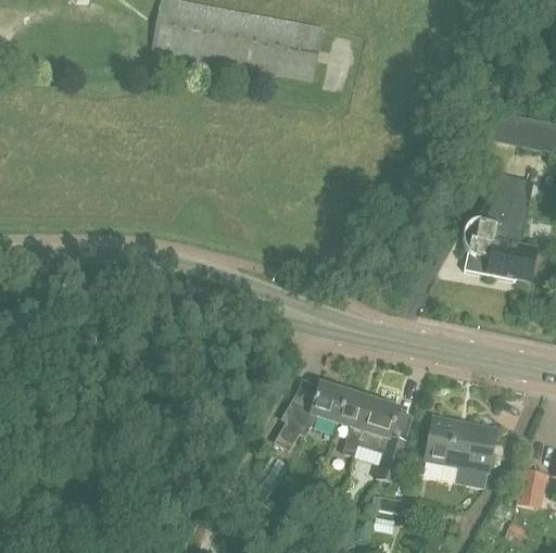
[(160,0),(150,51),(313,80),(323,26),(185,0),(160,0)]
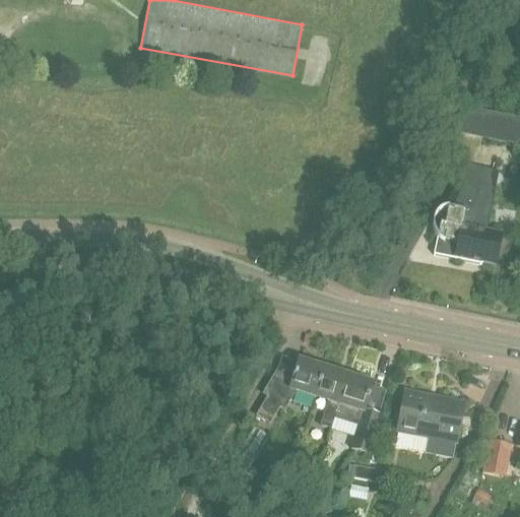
[(489,136),(510,140),(515,115),(494,111),(489,136)]
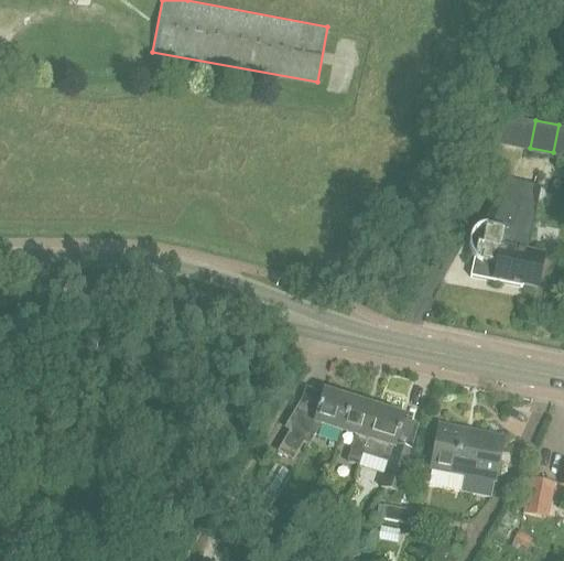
[(523,284),(538,287),(544,254),(527,250),(540,186),(507,180),(483,225),(481,225),(478,227),(475,229),(474,230),(472,233),(472,235),(469,237),(469,239),(469,241),(469,243),(469,246),(469,248),(470,251),(472,252),(472,255),(473,256),(474,257),(470,276),(523,286),(523,284)]
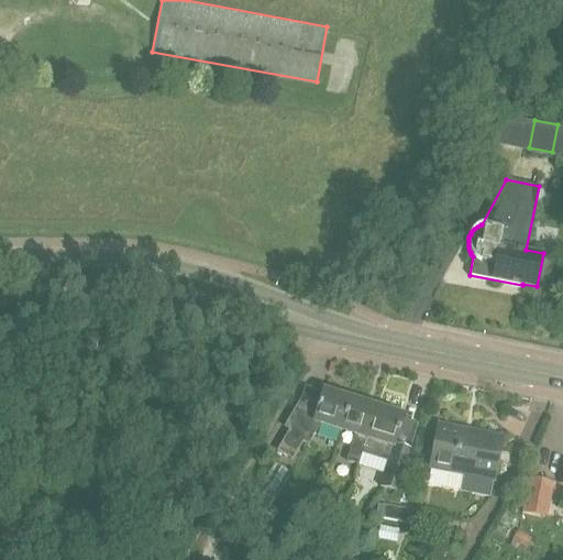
[(341,428),(350,397),(323,390),(318,406),(306,398),(277,448),(293,457),(304,439),(308,441),(320,423),(341,428)]
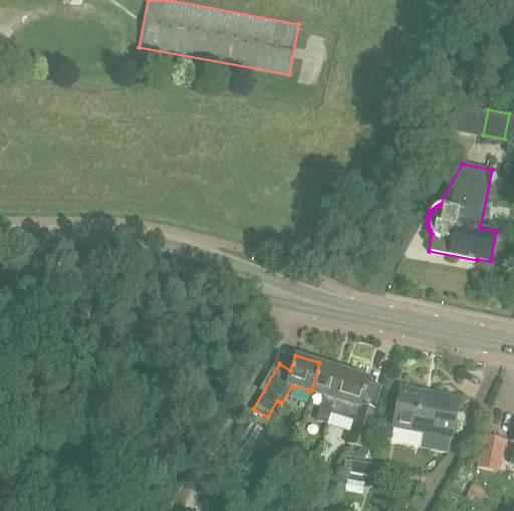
[(328,419),(329,419),(344,370),(319,362),(311,391),(323,395),(316,419),(327,422),(328,419)]
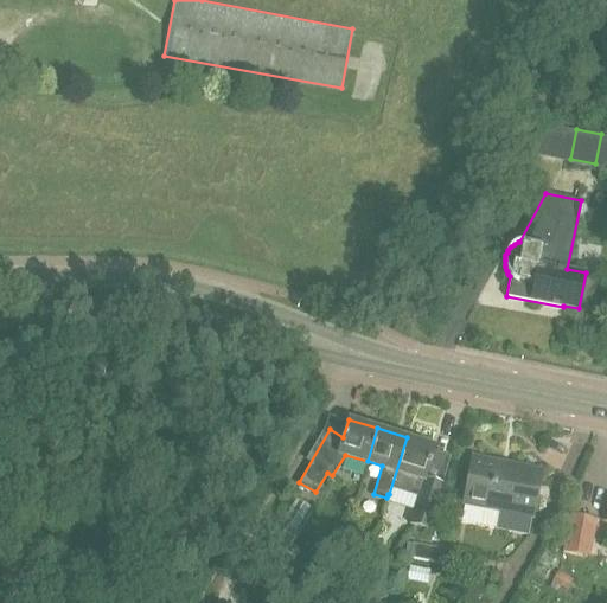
[(409,521),(432,528),(446,482),(427,476),(435,446),(407,437),(389,494),(415,502),(409,521)]
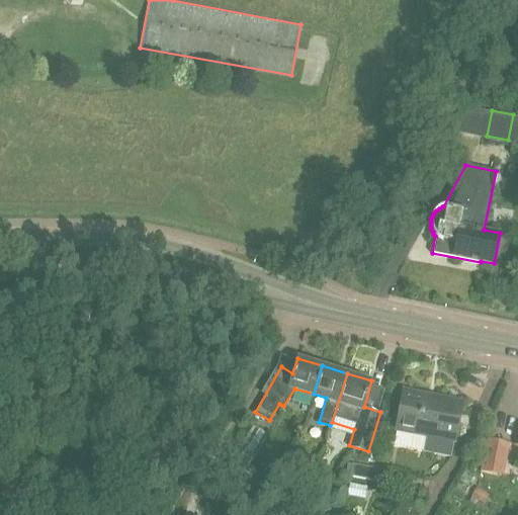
[(398,430),(454,441),(462,402),(405,391),(398,430)]
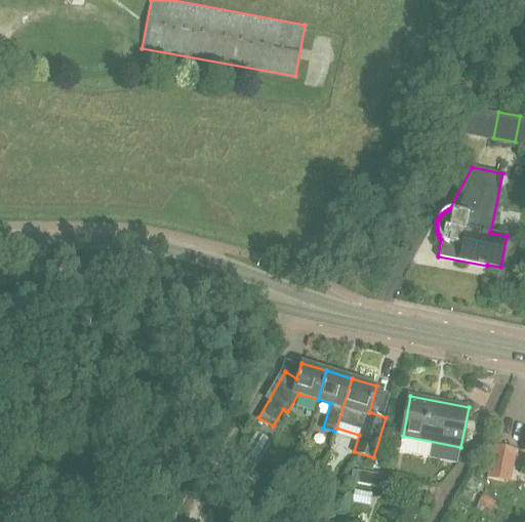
[(411,442),(406,463),(436,470),(441,449),(411,442)]
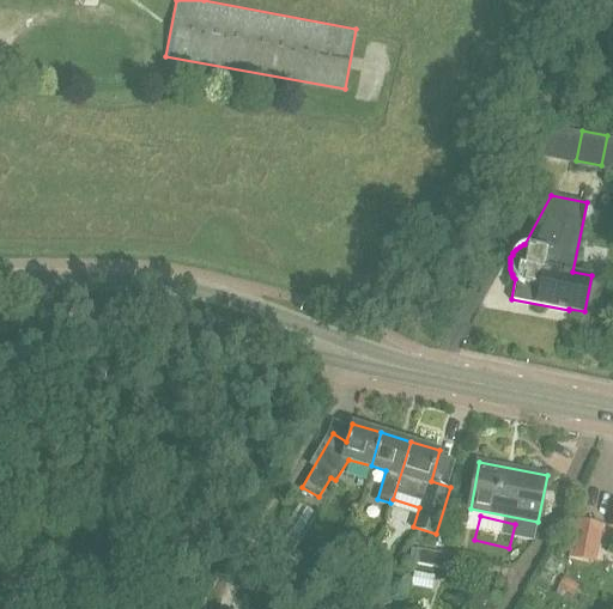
[(595,560),(604,523),(576,517),(568,555),(595,560)]
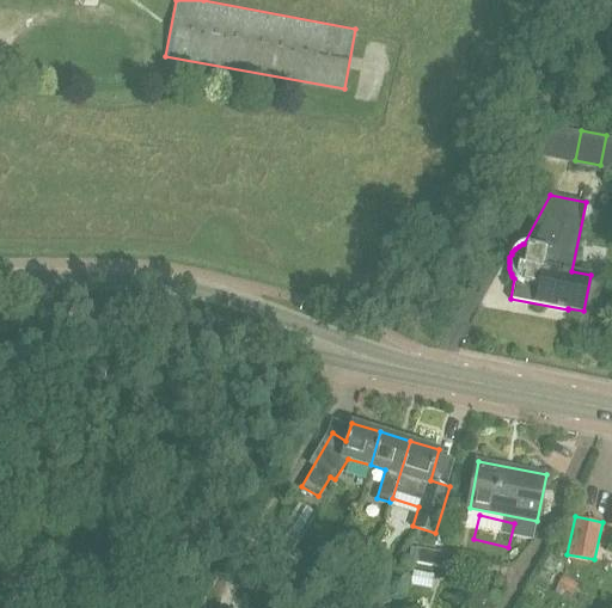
[(405,558),(451,566),(453,552),(408,544),(405,558)]
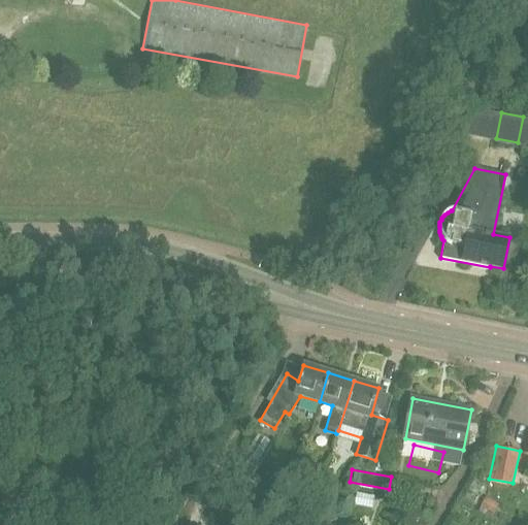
[(363,514),(381,518),(386,498),(368,494),(363,514)]
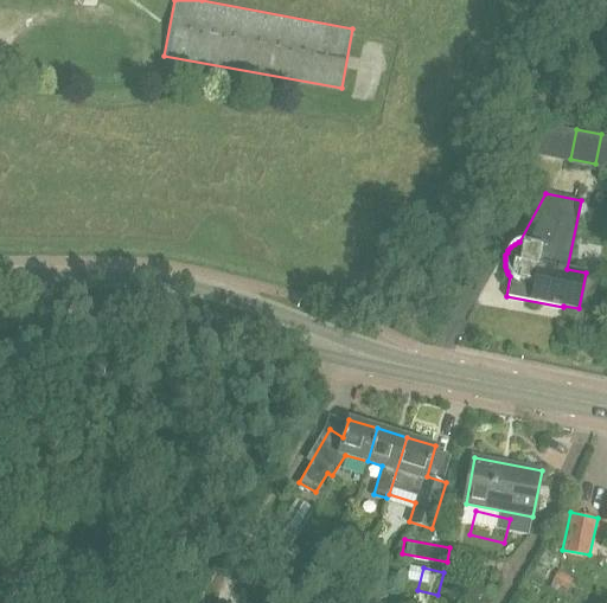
[(551,582),(567,590),(574,577),(558,568),(551,582)]
